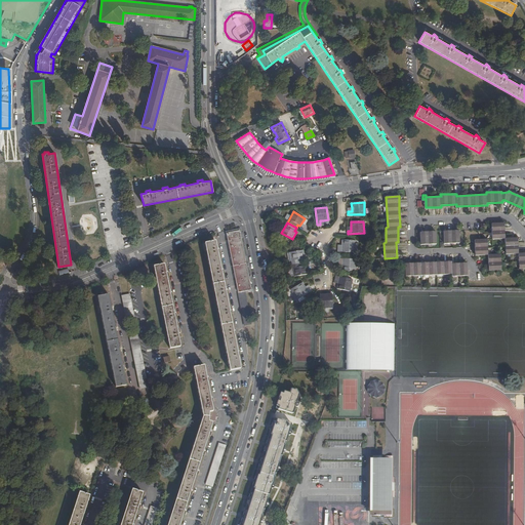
[(491,239),(502,239),(502,232),(502,224),(490,225),(491,239)]
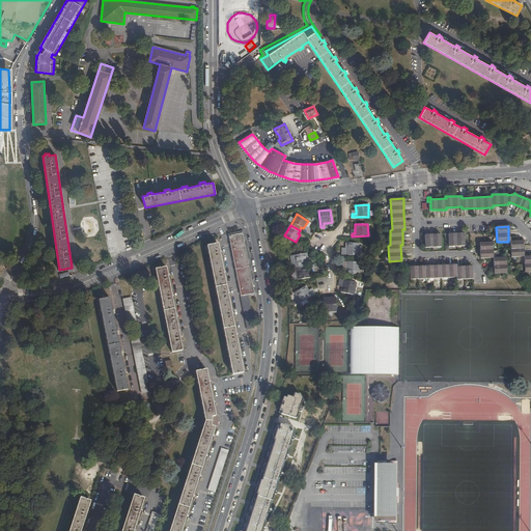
[(251,296),(256,295),(250,263),(244,231),(228,234),(229,236),(242,233),(253,294),(250,294),(251,296)]
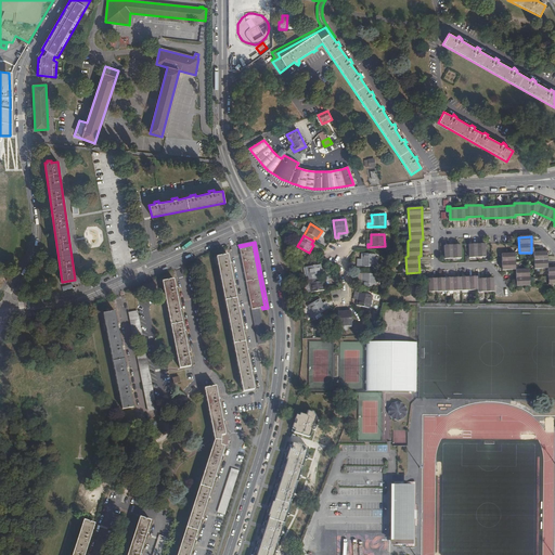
[(468,257),(485,256),(483,243),(467,244),(468,257)]
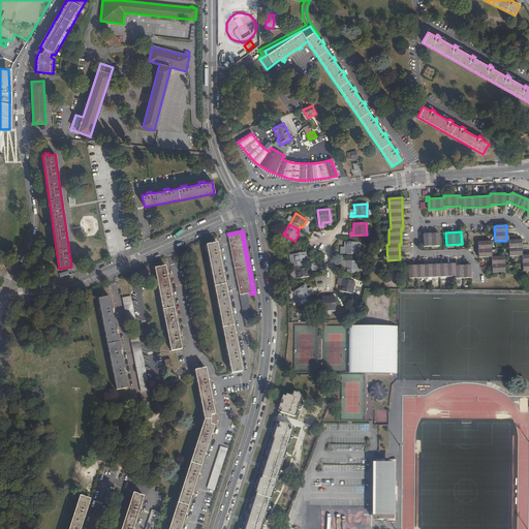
[(241,232),(228,236),(246,328),(253,327),(247,293),(249,292),(252,292),(241,232)]
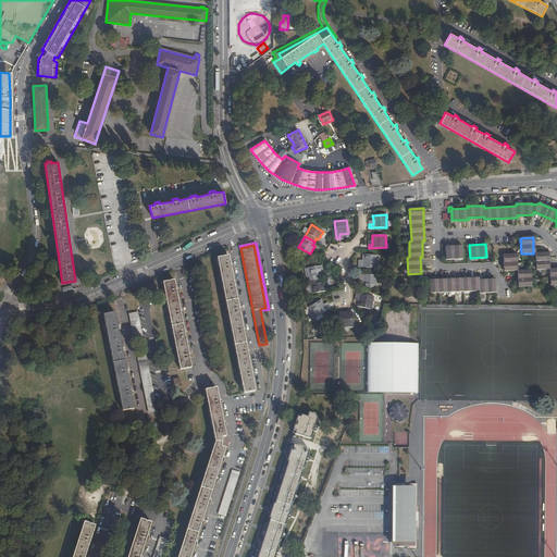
[(445,246),(445,259),(454,259),(461,259),(461,245),(445,246)]
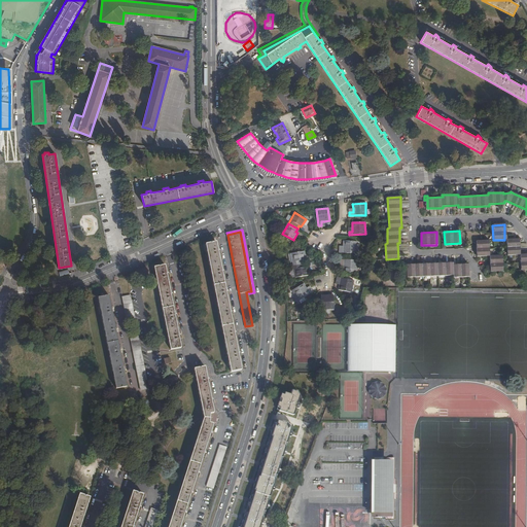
[(518,255),(517,240),(505,240),(505,255),(518,255)]
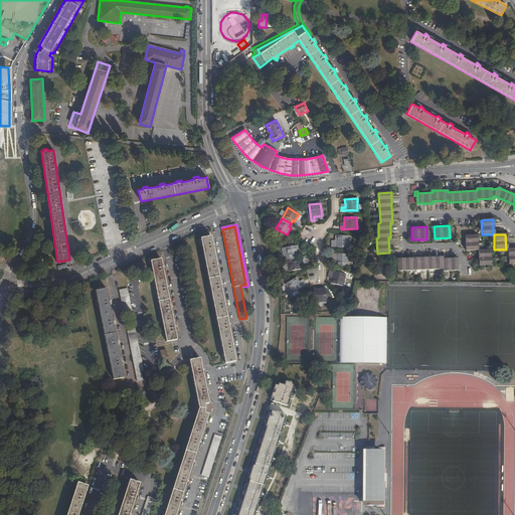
[(335,243),(332,243),(332,247),(348,247),(348,236),(336,235),(335,240),(335,243)]
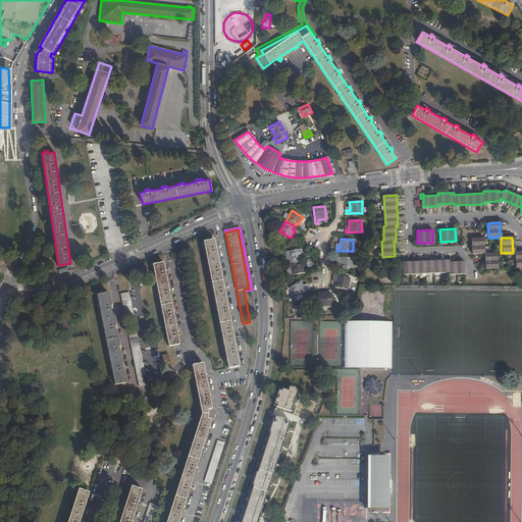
[(483,254),(482,239),(470,239),(471,254),(483,254)]
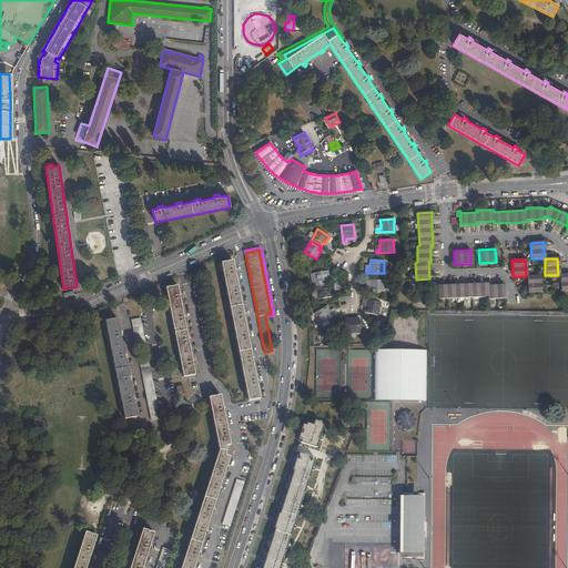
[(234,267),(233,261),(222,263),(249,401),(260,398),(257,384),(259,383),(259,378),(256,378),(253,362),(255,361),(254,357),(252,357),(249,340),(251,338),(249,334),(247,334),(244,317),(246,317),(245,312),(243,313),(240,295),(242,295),(240,290),(239,290),(235,273),(236,272),(236,267),(234,267)]
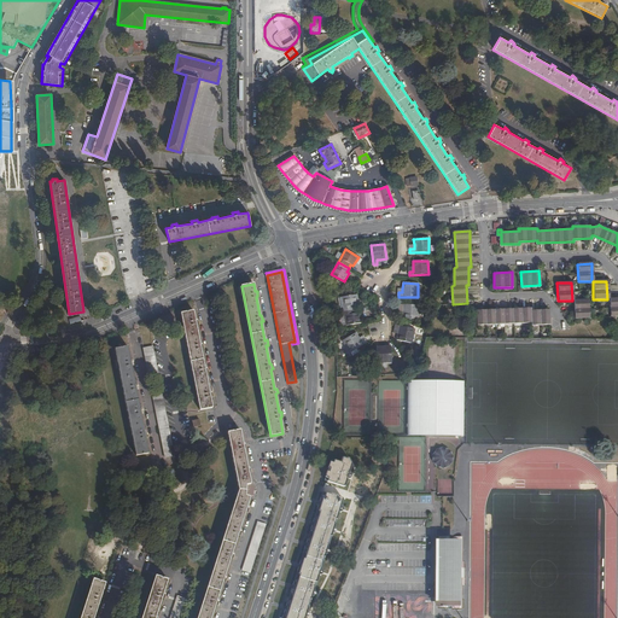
[(356,295),(340,297),(343,307),(344,312),(356,309),(356,304),(359,304),(356,295)]
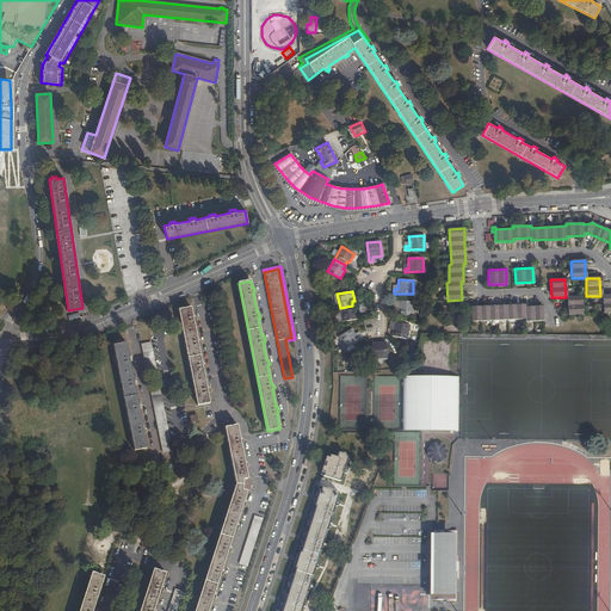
[(567,314),(581,314),(580,306),(580,296),(567,297),(567,314)]
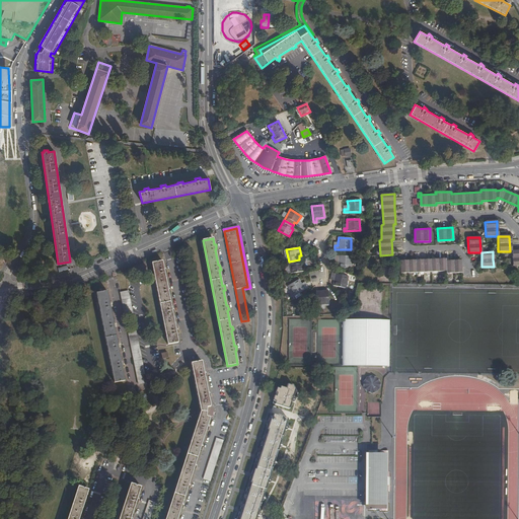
[(339,260),(339,263),(339,268),(351,268),(352,256),(336,255),(335,258),(339,260)]
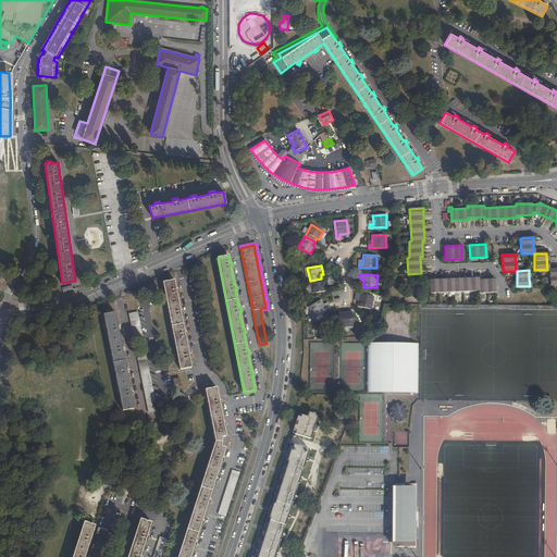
[(495,292),(494,279),(486,280),(478,280),(478,277),(429,280),(430,293),(479,291),(479,293),(495,292)]
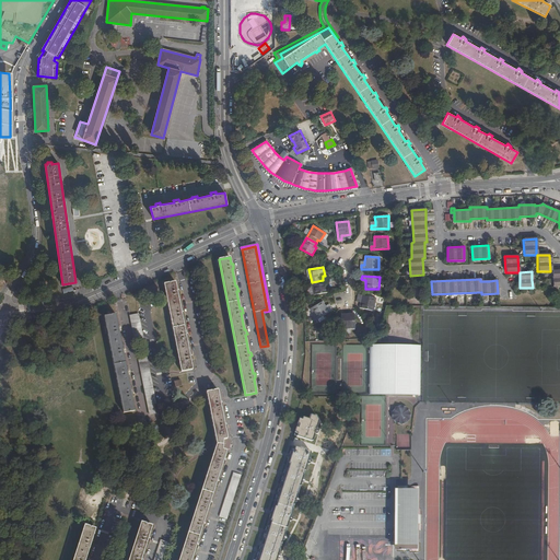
[(323,280),(312,282),(314,294),(327,292),(326,283),(324,284),(323,280)]
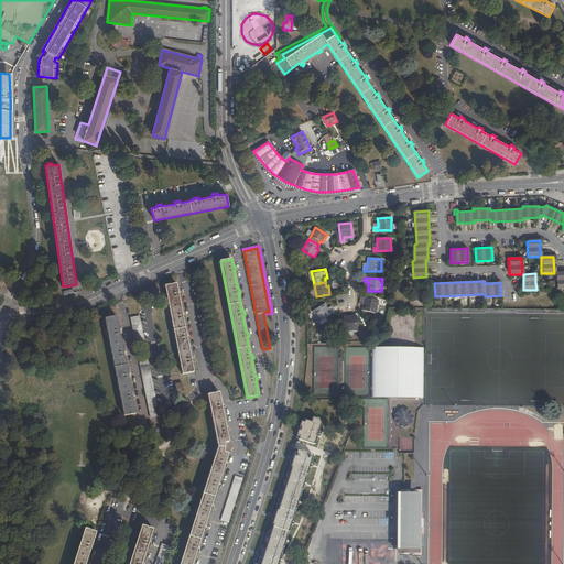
[(179,296),(181,295),(180,291),(179,291),(176,283),(165,285),(183,373),(194,371),(192,362),(194,361),(193,356),(191,357),(187,340),(190,339),(188,335),(186,335),(183,318),(185,317),(184,313),(182,313),(179,296)]
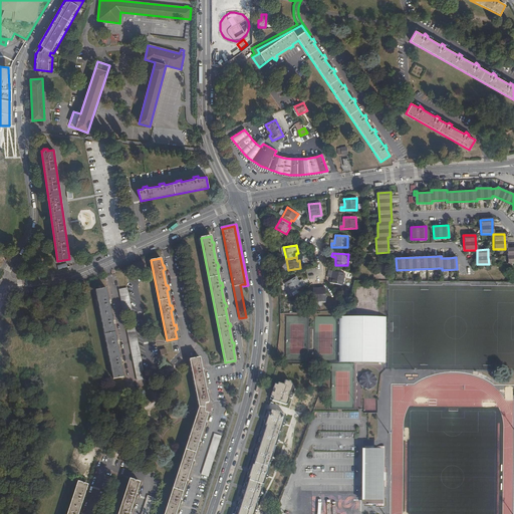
[(329,270),(327,277),(331,278),(331,282),(342,285),(344,274),(329,270)]
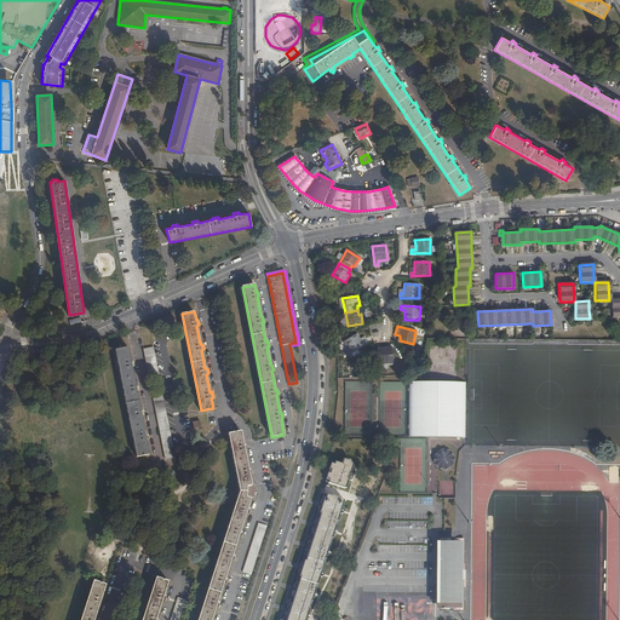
[(368,344),(366,340),(362,343),(360,339),(356,334),(344,342),(351,354),(368,344)]
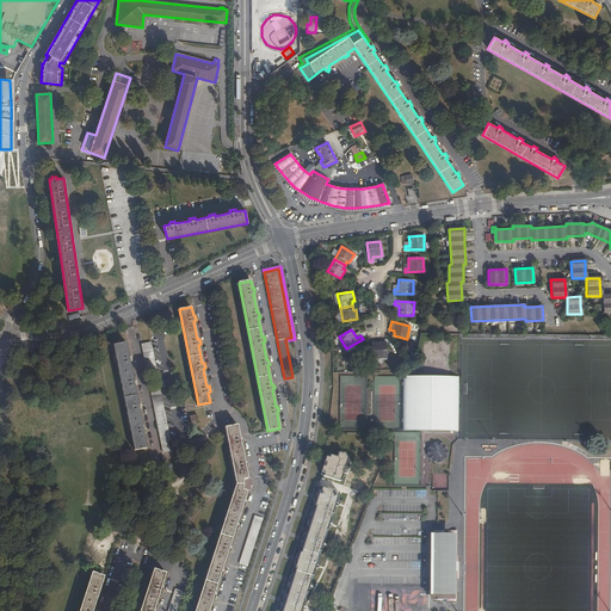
[(129,357),(127,343),(113,345),(135,450),(147,448),(144,432),(146,432),(144,427),(143,427),(140,408),(141,408),(140,403),(139,403),(135,386),(136,384),(135,380),(134,380),(130,362),(133,362),(131,356),(129,357)]
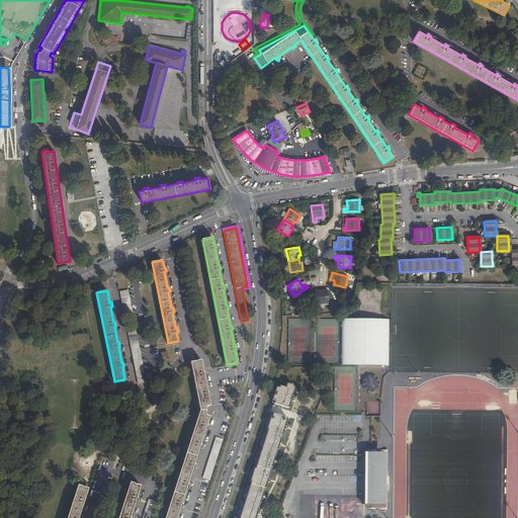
[(124,311),(132,310),(127,290),(120,291),(124,311)]
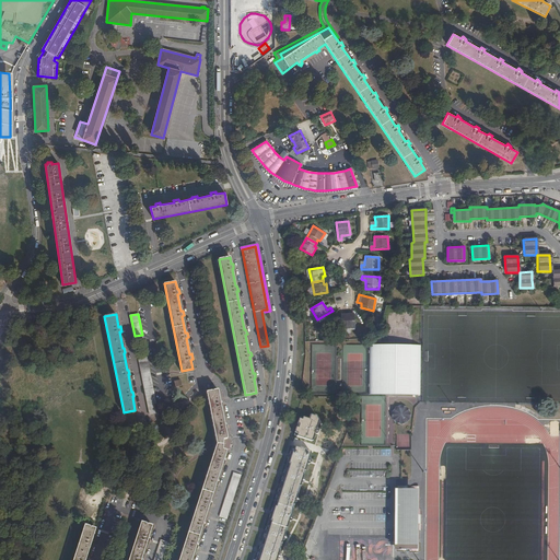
[(341,315),(342,328),(354,328),(353,314),(341,315)]
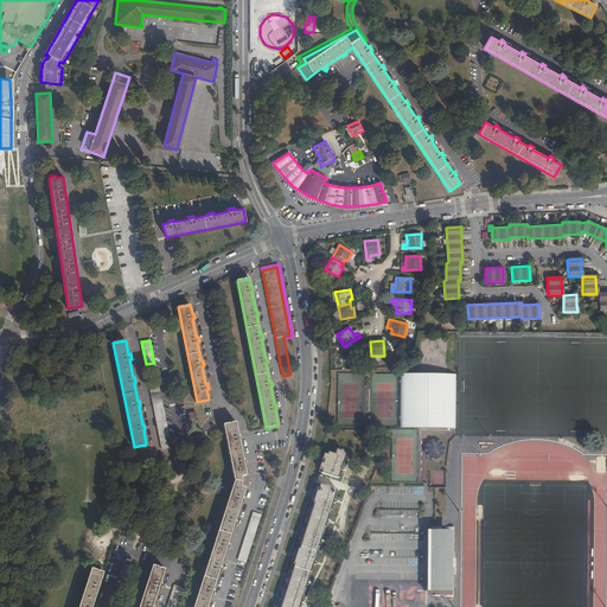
[(401,428),(457,428),(457,375),(401,375),(401,428)]
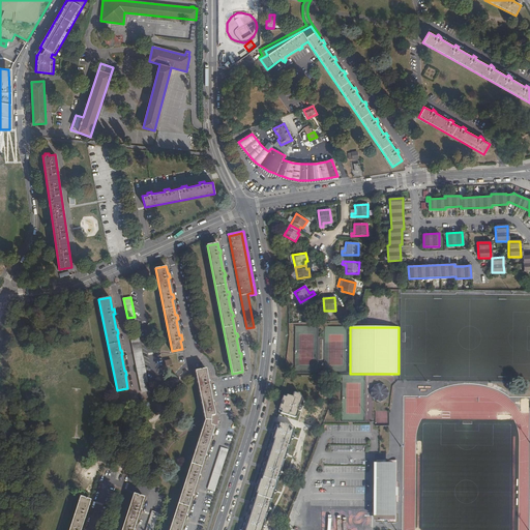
[(142,392),(149,391),(138,335),(130,336),(142,392)]
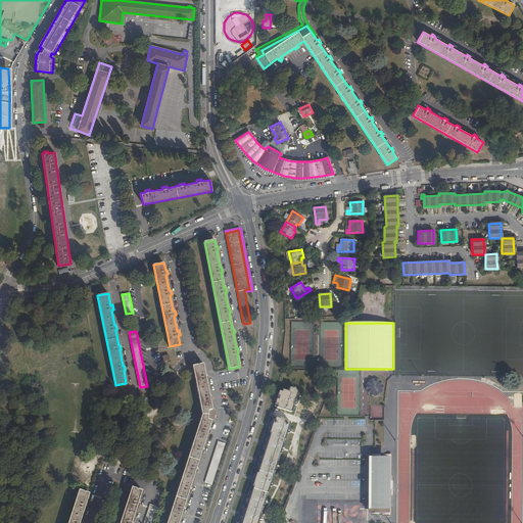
[(204,375),(202,364),(197,366),(193,366),(202,415),(167,522),(178,522),(182,512),(183,512),(185,507),(183,507),(188,491),(190,491),(191,487),(190,487),(194,472),(196,473),(197,468),(196,468),(201,453),(202,453),(203,448),(202,447),(207,432),(208,433),(210,429),(208,428),(211,421),(207,419),(208,410),(211,410),(209,399),(211,399),(210,394),(209,395),(205,380),(207,379),(206,375),(204,375)]
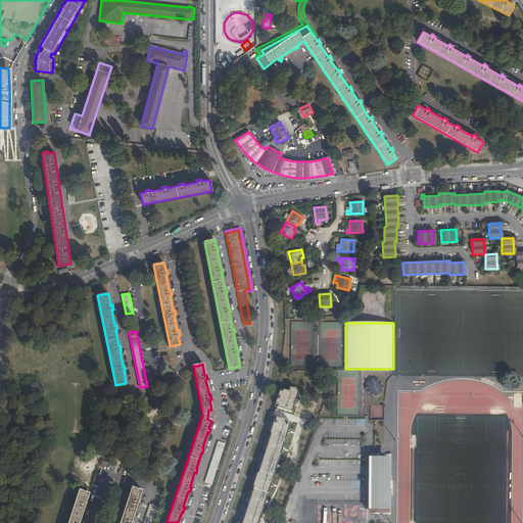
[(284,373),(283,381),(299,381),(299,373),(284,373)]
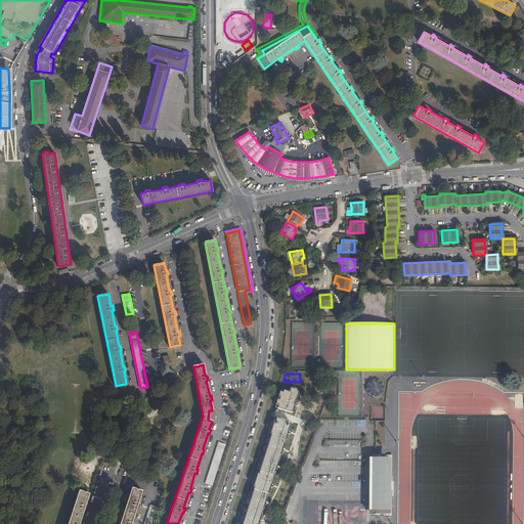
[(370,395),(376,397),(381,395),(384,391),(384,386),(381,381),(376,380),(370,381),(366,386),(366,391),(370,395)]
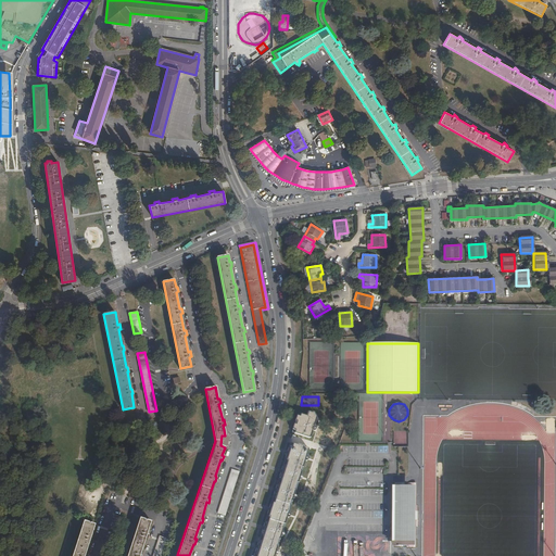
[(307,416),(301,414),(300,416),(298,416),(292,429),(295,430),(294,432),(310,438),(310,437),(311,437),(313,431),(314,431),(315,430),(316,428),(315,427),(314,426),(316,418),(315,415),(314,412),(312,413),(308,412),(307,416)]
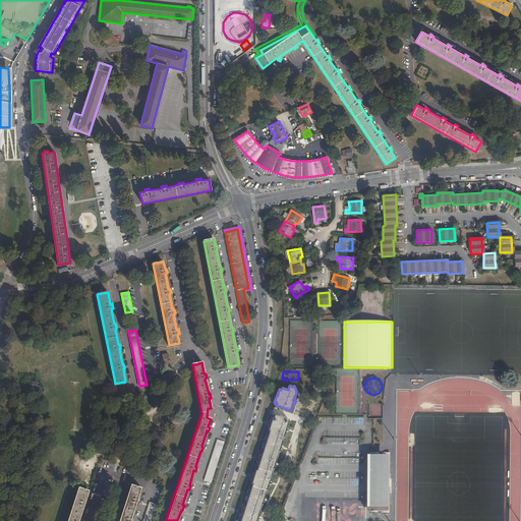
[(279,416),(275,415),(274,418),(271,417),(237,520),(256,520),(257,520),(258,520),(261,520),(262,518),(259,516),(258,516),(263,502),(265,502),(267,502),(267,500),(266,498),(265,498),(269,484),(270,484),(272,484),(273,481),(271,480),(270,479),(274,466),(275,467),(277,466),(278,464),(277,462),(276,462),(280,450),(281,450),(283,449),(284,447),(282,445),(281,445),(286,430),(287,431),(289,430),(289,428),(288,426),(287,426),(289,421),(288,421),(288,420),(285,419),(285,417),(279,415),(279,416)]
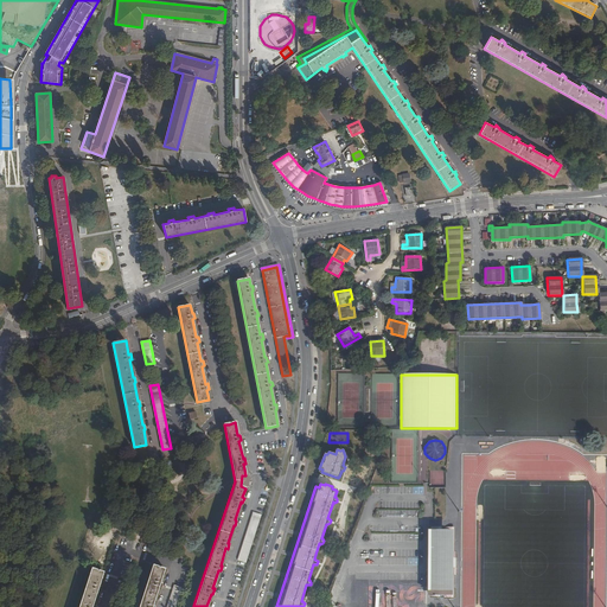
[(261,515),(254,512),(238,560),(246,562),(261,515)]
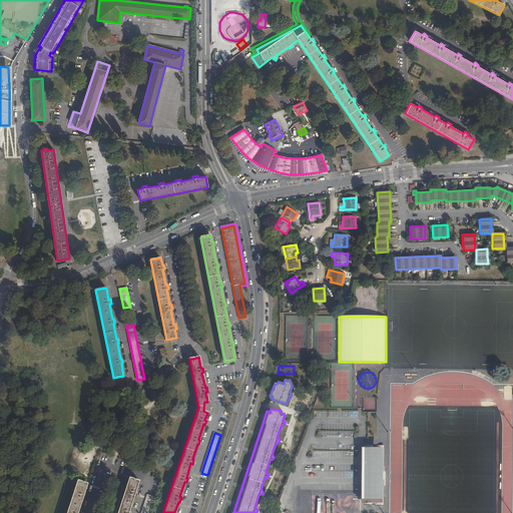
[(386,486),(386,467),(384,467),(384,445),(378,445),(378,448),(364,448),(363,503),(377,503),(377,506),(383,506),(384,486),(386,486)]
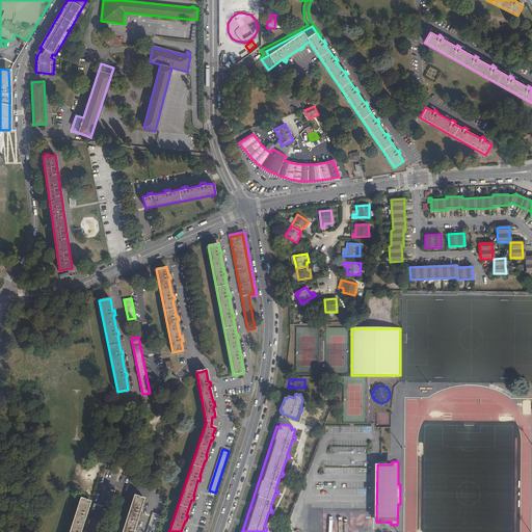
[(135,531),(136,531),(134,530),(139,515),(140,515),(142,511),(140,510),(144,499),(134,496),(122,531),(135,531)]
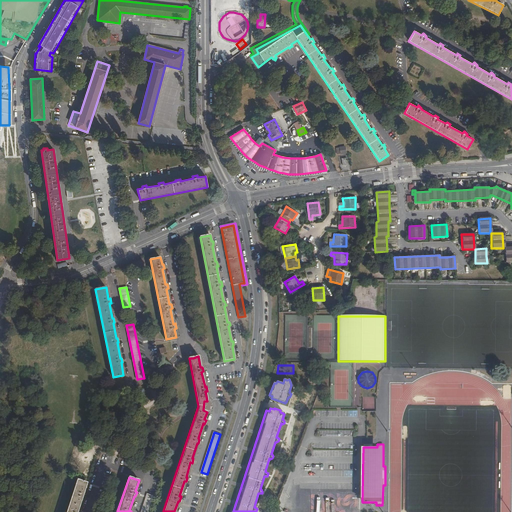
[(66,511),(77,511),(82,498),(84,498),(85,494),(84,493),(87,483),(77,480),(66,511)]
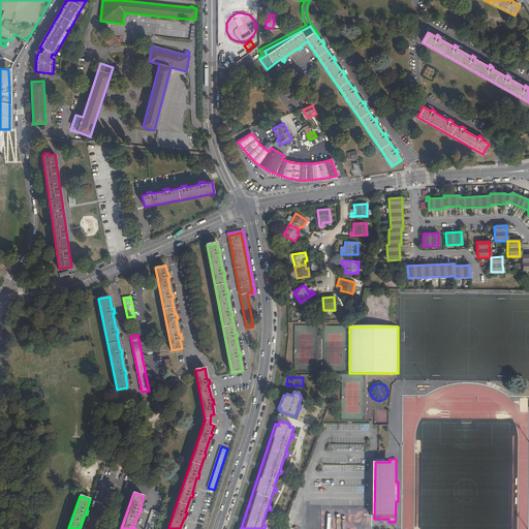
[(153,528),(158,512),(152,510),(146,528),(153,528)]
